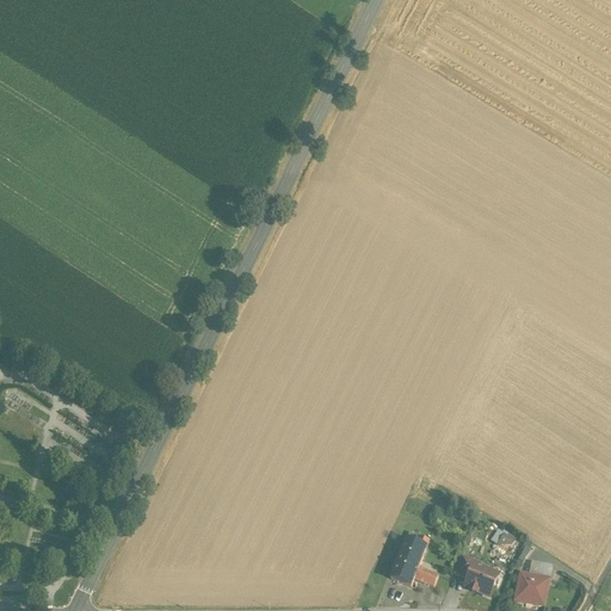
[(406,543),(403,542),(402,545),(403,547),(401,555),(399,554),(397,557),(399,559),(392,579),(397,581),(396,584),(400,585),(401,582),(411,587),(414,579),(418,568),(430,541),(420,537),(417,544),(406,541),(406,543)]
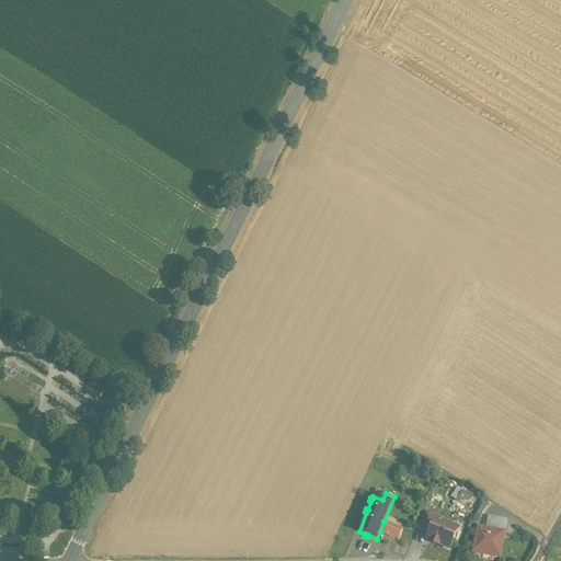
[(441,517),(424,511),(416,526),(430,531),(435,518),(439,521),(441,517)]
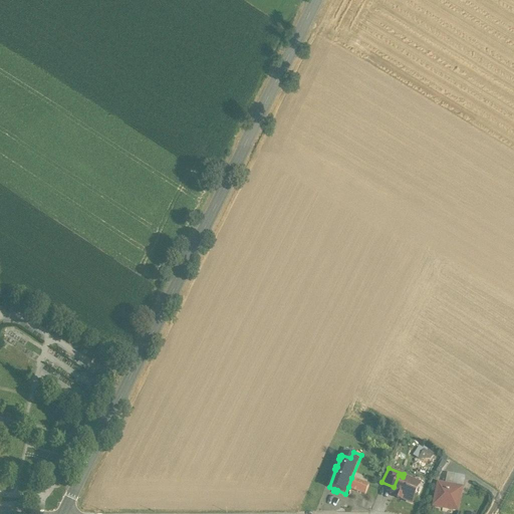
[(403,477),(399,475),(394,487),(395,490),(394,495),(396,496),(397,498),(400,499),(402,498),(412,502),(419,486),(411,483),(412,481),(403,477)]
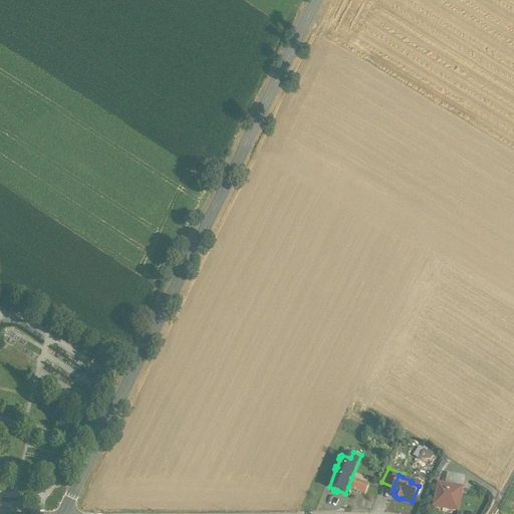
[(368,485),(351,478),(348,487),(364,494),(368,485)]
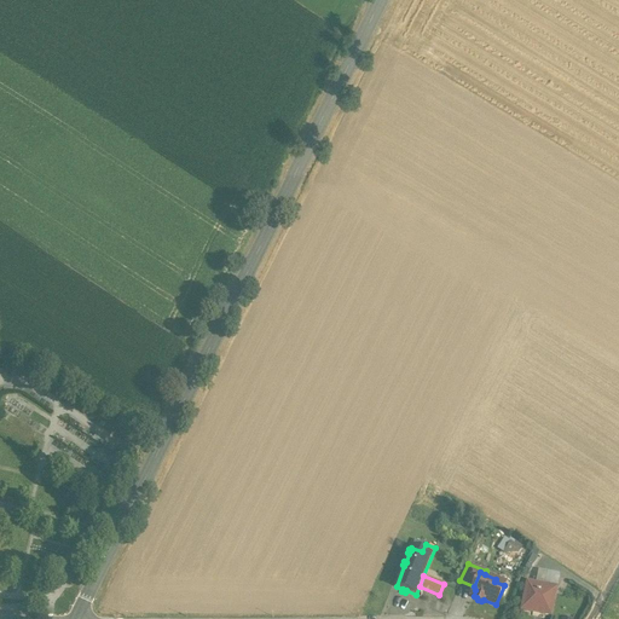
[(556,588),(527,582),(522,608),(550,614),(556,588)]
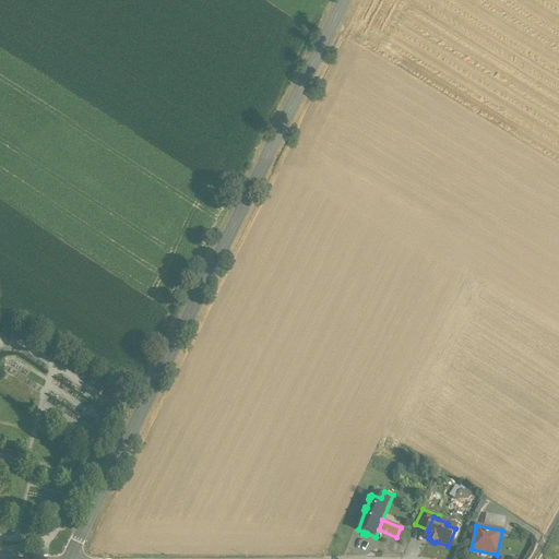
All buildings are outlined.
